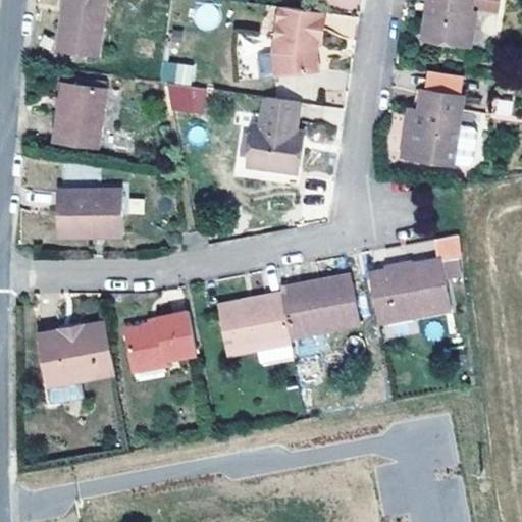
[(99,56),(106,0),(63,0),(57,50),(99,56)]
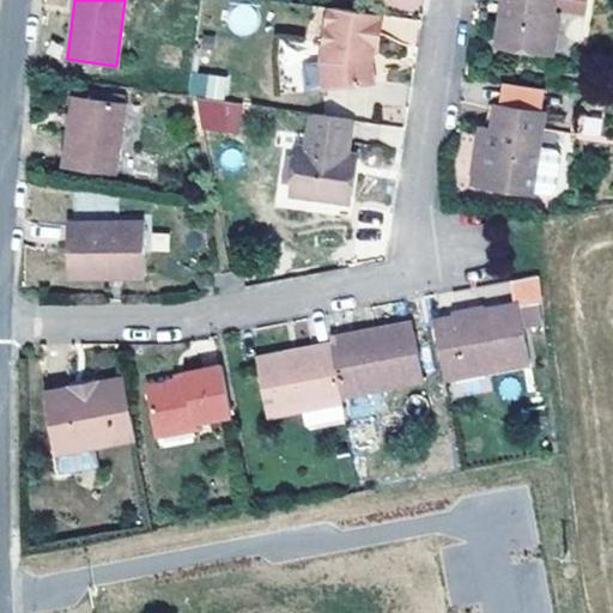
[(509,5),(503,43),(553,50),(559,11),(584,14),(587,0),(503,0),(503,4),(509,5)]
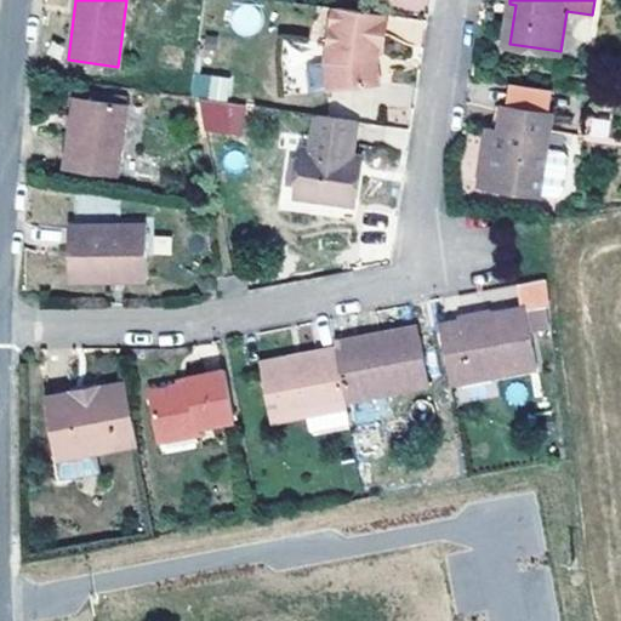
[(380,52),(385,15),(332,6),(324,62),(328,90),(380,83),(377,62),(371,62),(372,51),(380,52)]
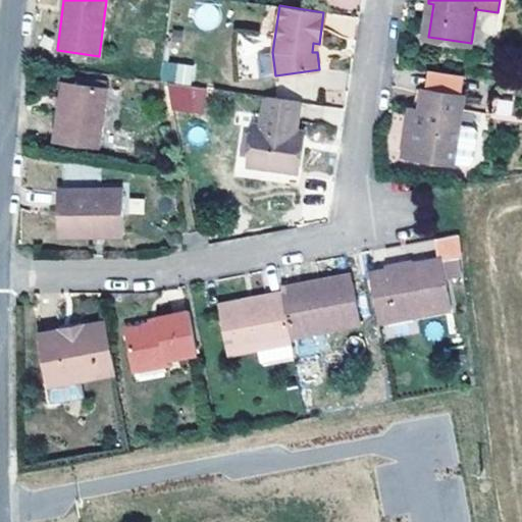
[(275,75),(272,52),(261,53),(258,58),(260,77),(275,75)]
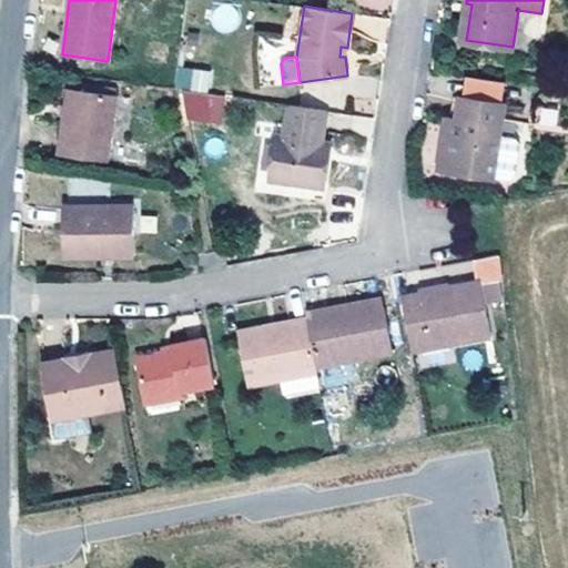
[(178,67),(175,89),(209,93),(211,71),(178,67)]
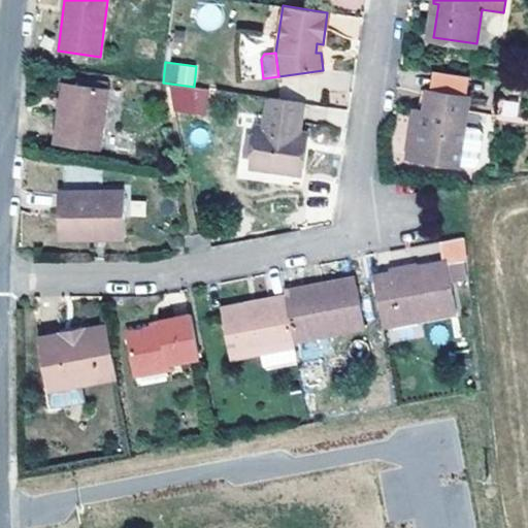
[(427,70),(425,90),(467,96),(470,76),(427,70)]
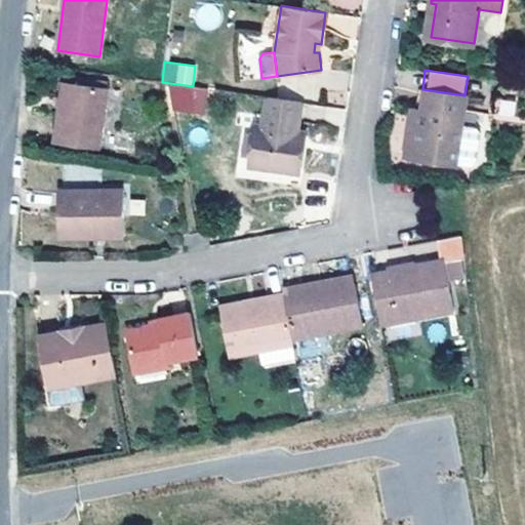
[(109,81),(64,75),(64,81),(108,88),(109,81)]
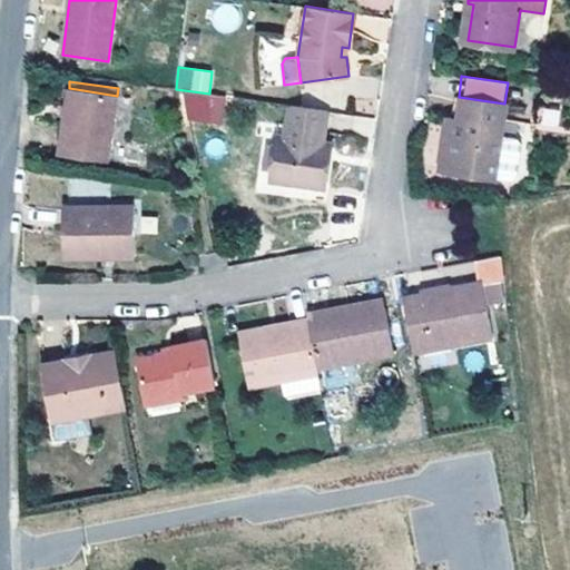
[(107,160),(117,96),(69,88),(59,154),(107,160)]
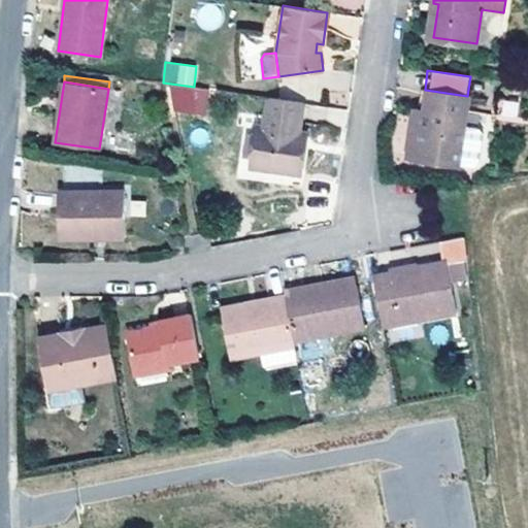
[(208,112),(206,86),(170,89),(172,116),(208,112)]
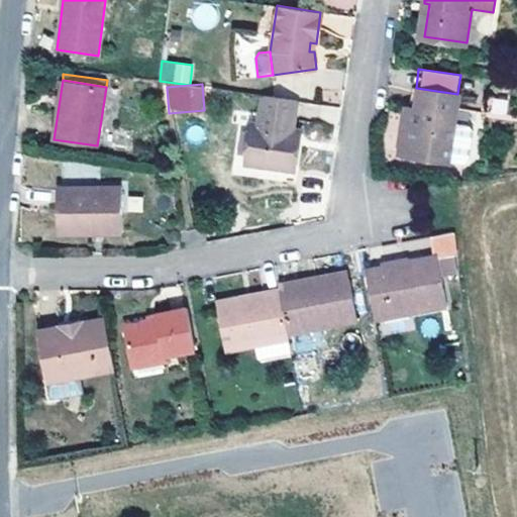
[(454,123),(459,94),(416,88),(414,87),(411,106),(417,107),(409,156),(449,161),(464,164),(469,161),(473,129),(470,125),(454,123)]
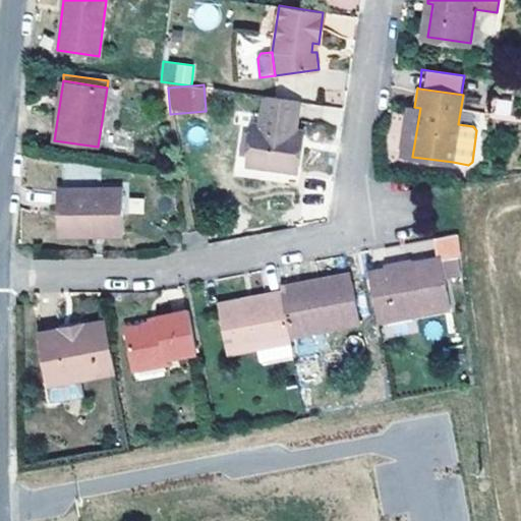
[(294,142),(295,130),(299,101),(265,96),(261,125),(254,124),(249,165),(295,171),(299,143),(294,142)]
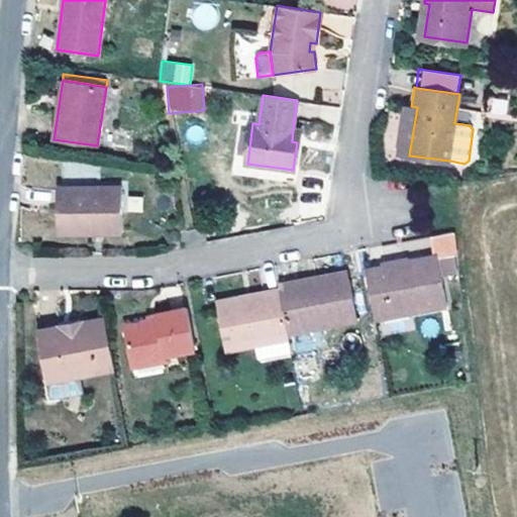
[(507,114),(507,97),(488,97),(488,114),(507,114)]
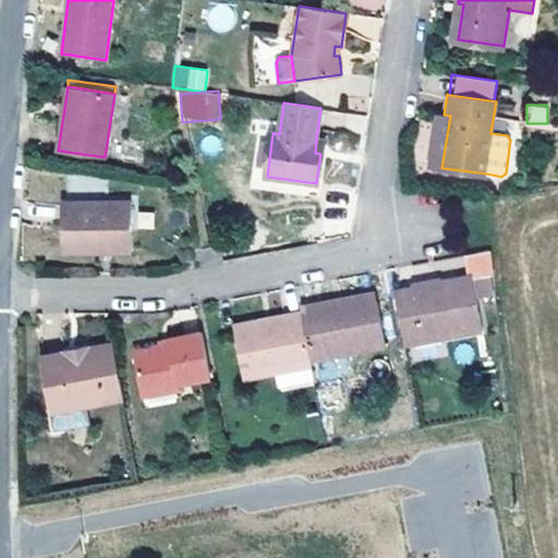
[(441,168),(450,116),(444,114),(439,113),(431,166),(441,168)]
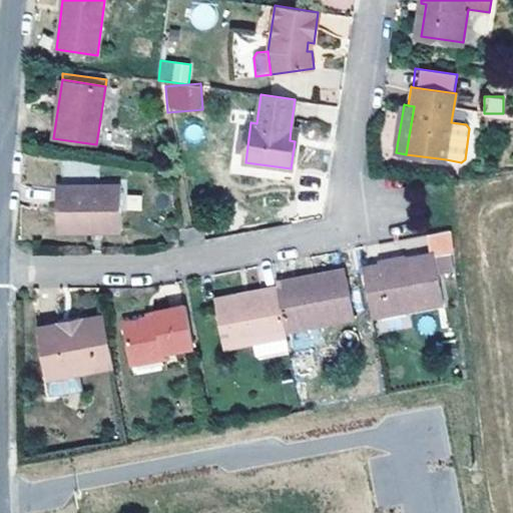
[(121,231),(121,184),(57,184),(57,231),(121,231)]
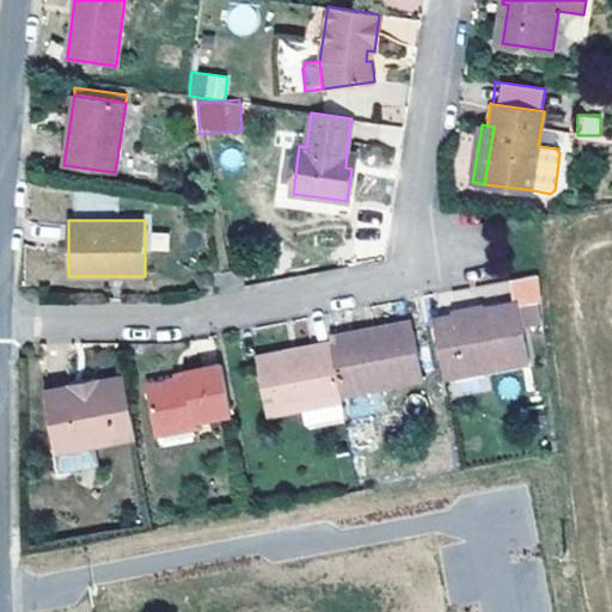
[(540,323),(537,300),(519,303),(524,326),(540,323)]
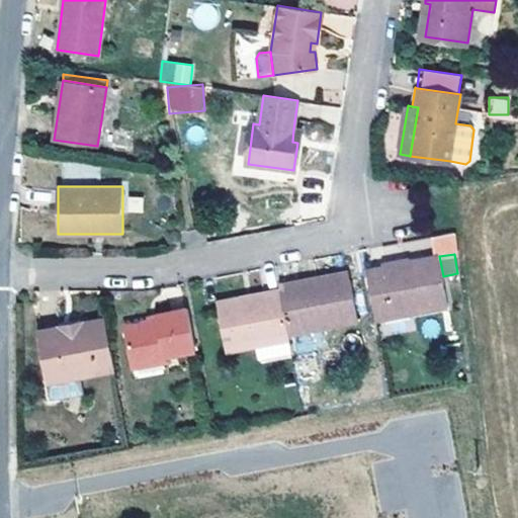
[(449,306),(443,276),(439,256),(366,270),(373,305),(382,304),(385,318),(449,306)]
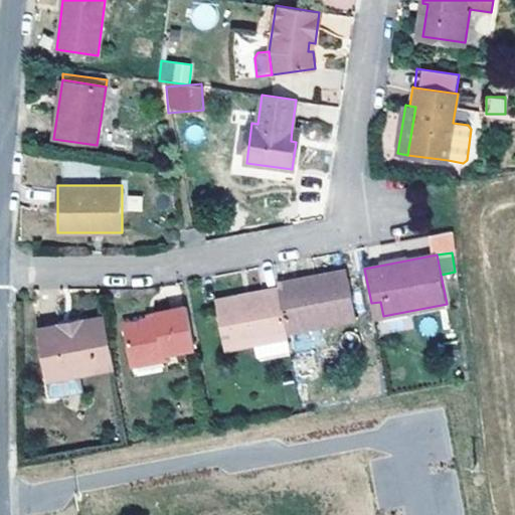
[(295,288),(348,278),(347,271),(294,281),(295,288)]
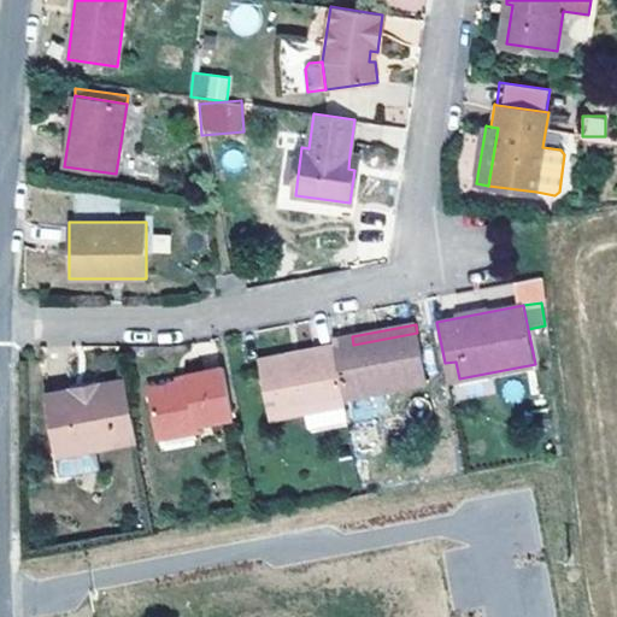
[(436,365),(429,330),(417,333),(424,366),(436,365)]
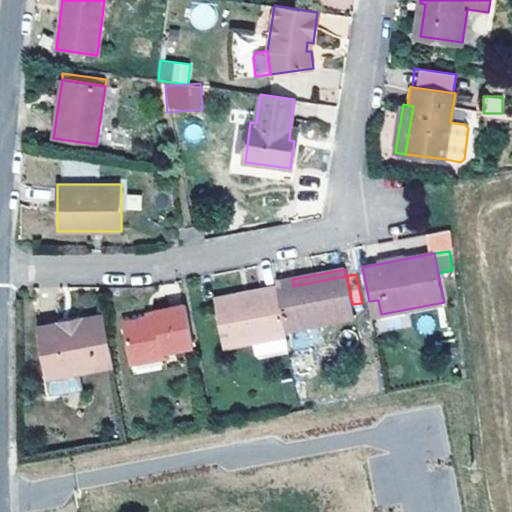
[(352,304),(346,276),(293,286),(277,289),(285,330),(354,317),(352,304)]
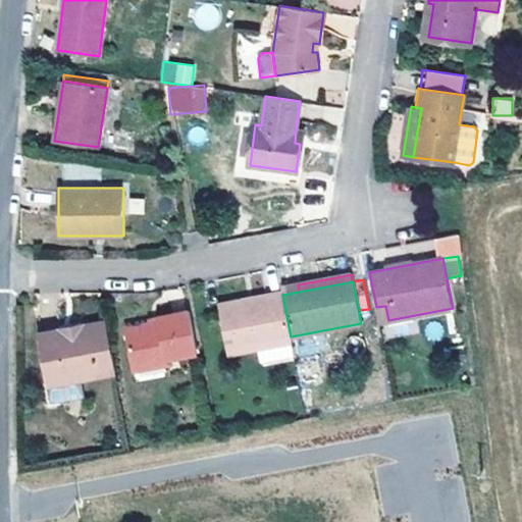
[(291,336),(282,295),(282,293),(266,296),(268,303),(220,311),(228,354),(258,348),(261,362),(294,356),(292,342),(291,336)]
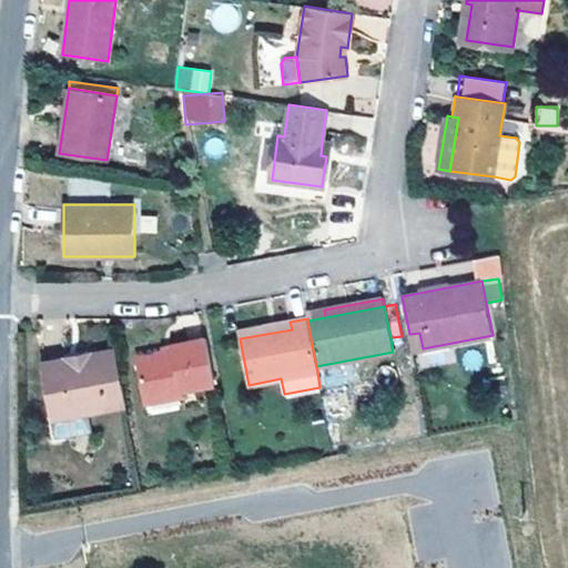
[(240,338),(292,330),(290,322),(239,332),(240,338)]
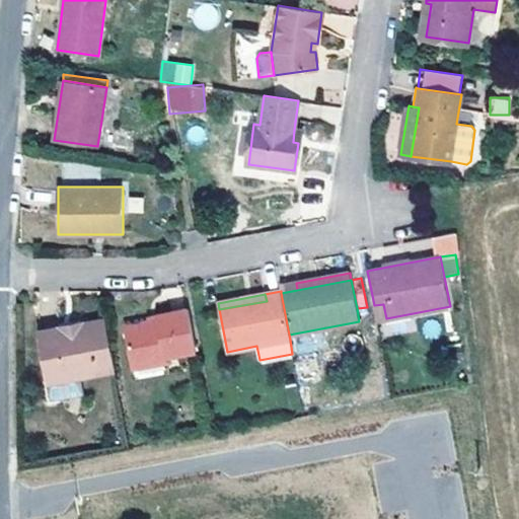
[(386,318),(383,304),(374,305),(377,319),(386,318)]
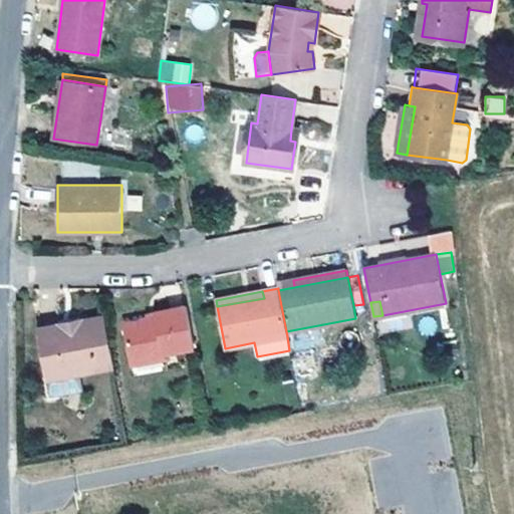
[(195,347),(187,306),(156,311),(157,316),(148,318),(124,323),(132,364),(166,358),(165,352),(195,347)]
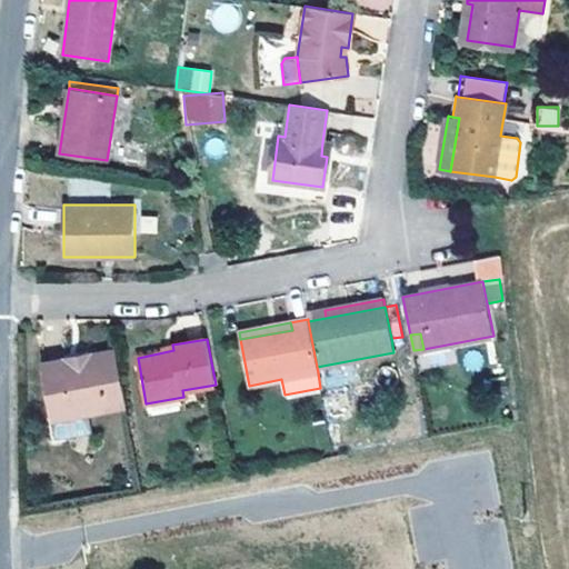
[(126,405),(116,350),(89,356),(90,361),(68,365),(67,359),(41,365),(51,419),(126,405)]
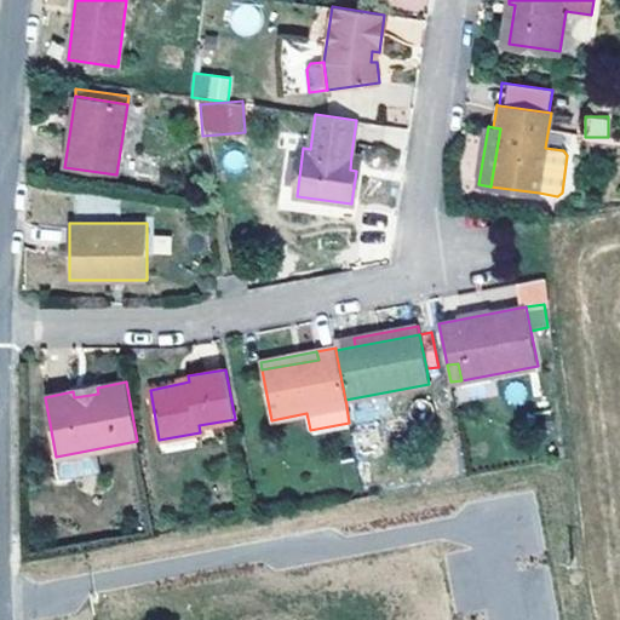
[(97,388),(97,383),(73,388),(73,391),(74,397),(98,394),(97,388)]
